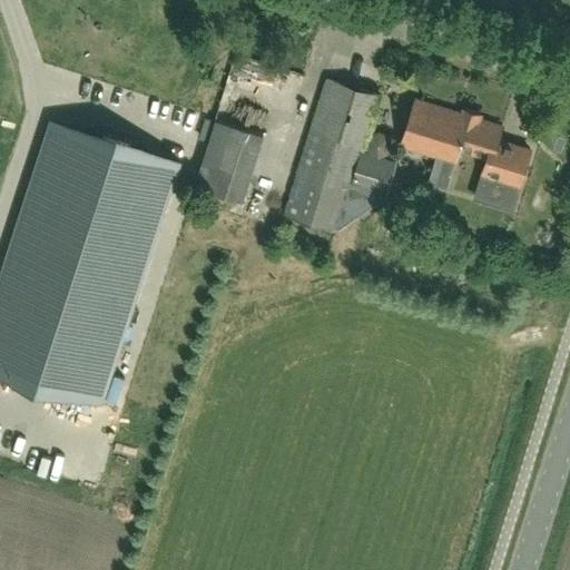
[(350,186),(385,196),(395,163),(361,151),(379,92),(327,77),(286,214),(337,229),(350,186)]
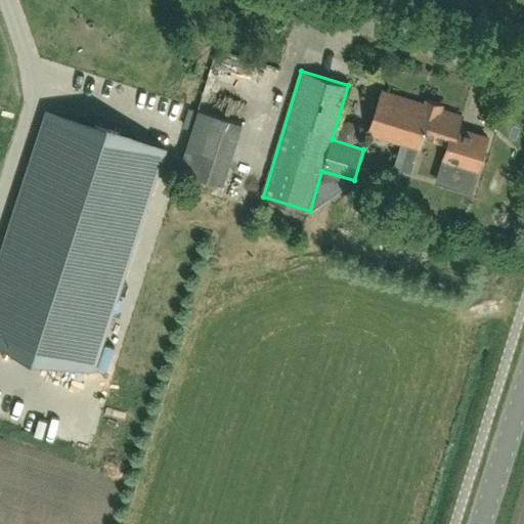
[(478,169),(487,136),(459,128),(462,116),(442,110),(443,105),(426,99),(425,104),(382,91),(368,134),(402,144),(395,169),(410,174),(422,137),(447,144),(443,159),(478,169)]
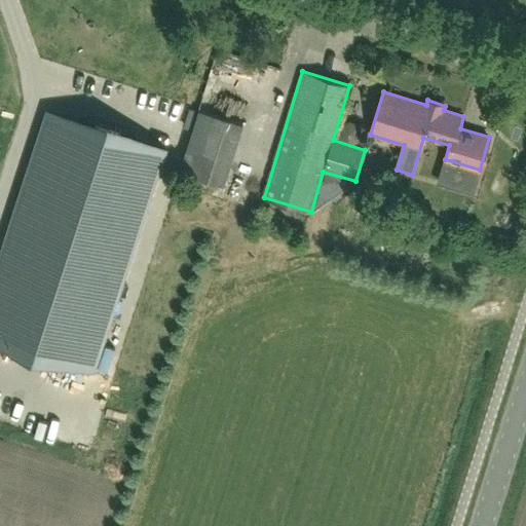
[(225,185),(243,124),(198,110),(180,171),(225,185)]
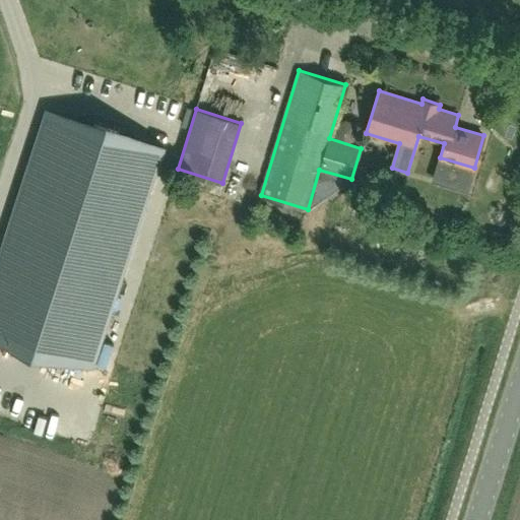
[(0,334),(93,365),(164,147),(47,110),(0,254),(0,334)]
